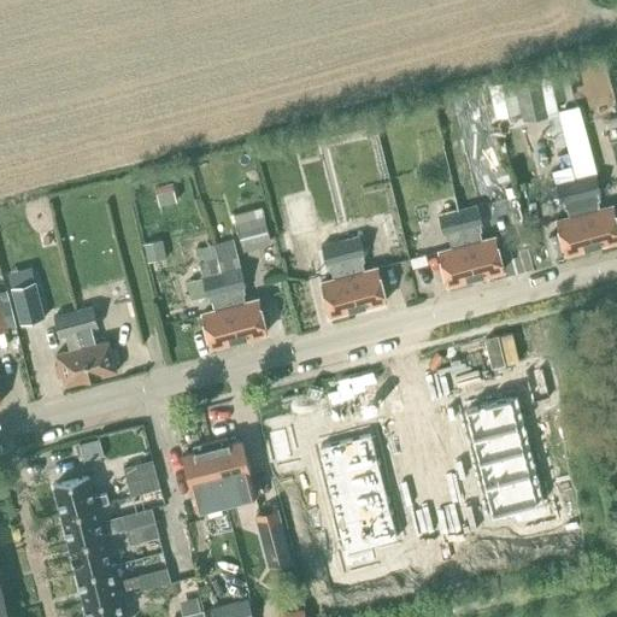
[(547,117),(540,78),(515,83),(522,122),(547,117)]
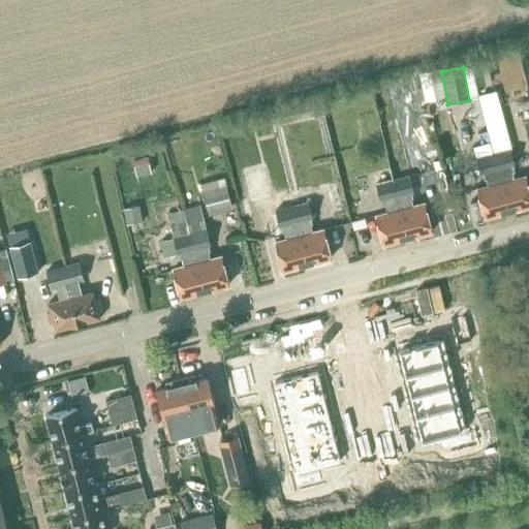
[(426,101),(446,97),(441,73),(441,71),(440,68),(419,73),(426,101)]
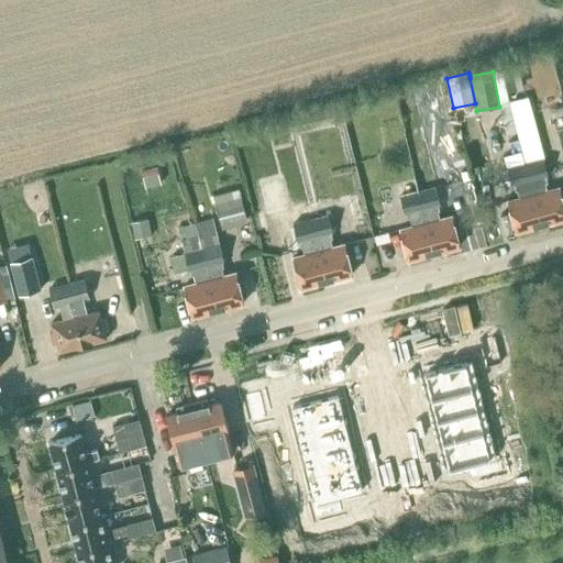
[(508,102),(525,165),(541,225),(562,219),(562,207),(558,187),(547,190),(544,183),(547,183),(545,178),(548,177),(527,97),(508,102)]
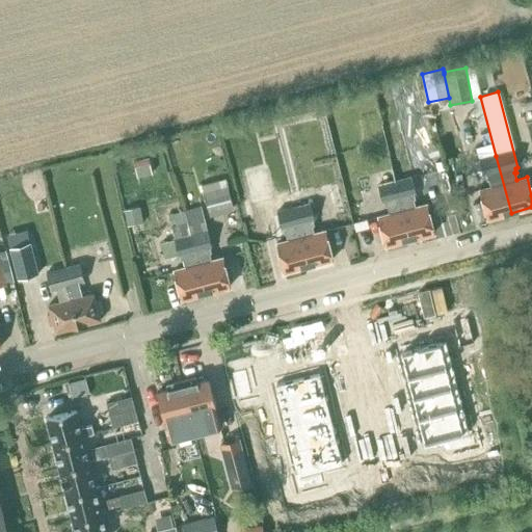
[(486,219),(511,213),(496,156),(480,160),(484,176),(485,176),(486,180),(488,180),(490,187),(479,190),(486,219)]
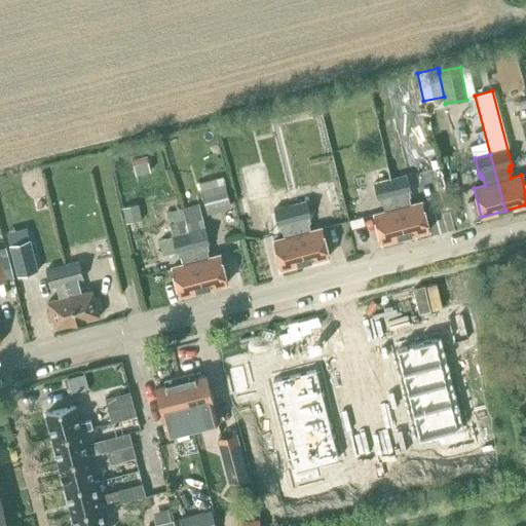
[(408,176),(407,176),(403,160),(385,165),(389,180),(405,236),(428,230),(421,201),(410,204),(408,197),(410,196),(409,192),(412,191),(408,176)]
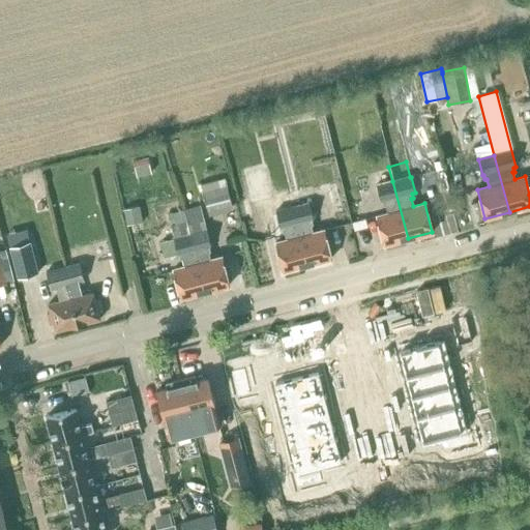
[(408,238),(392,181),(388,167),(371,171),(375,185),(376,185),(377,185),(381,202),(382,202),(383,206),(385,205),(387,212),(376,215),(383,244),(408,238)]
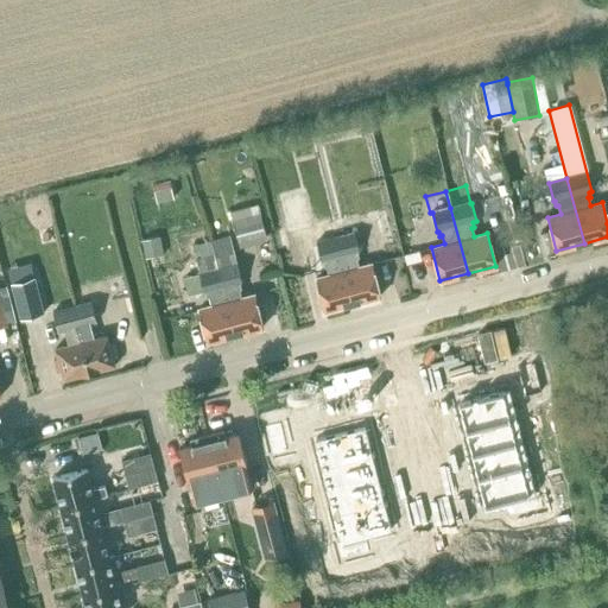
[(267,240),(260,211),(230,219),(238,247),(267,240)]
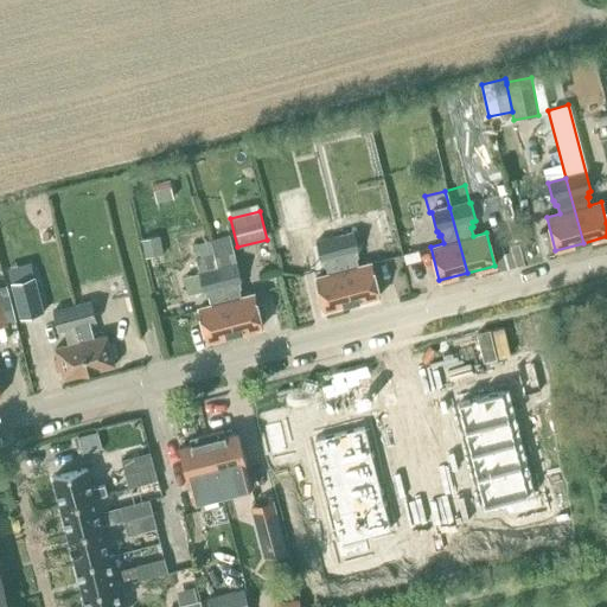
[(351,304),(334,238),(330,222),(312,227),(315,243),(320,261),(323,261),(324,266),(325,266),(327,274),(314,278),(324,311),(351,304)]
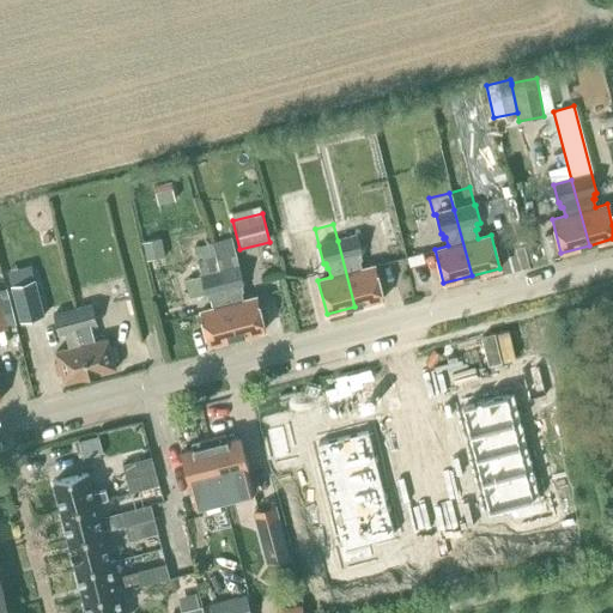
[(338,241),(354,307),(382,299),(374,266),(362,269),(359,260),(360,260),(359,255),(363,254),(357,235),(338,241)]
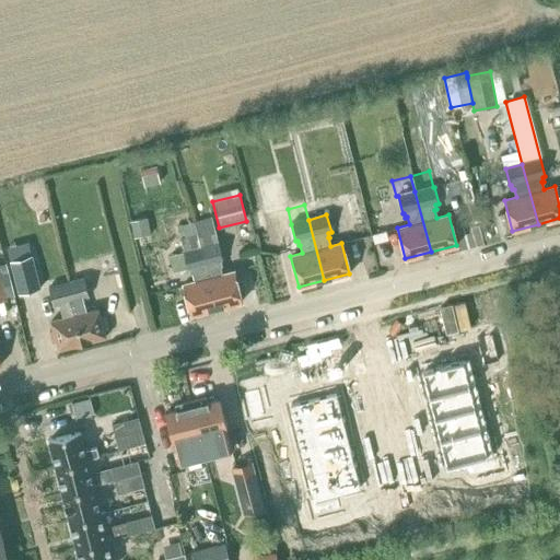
[(130,221),(133,238),(150,235),(147,218),(130,221)]
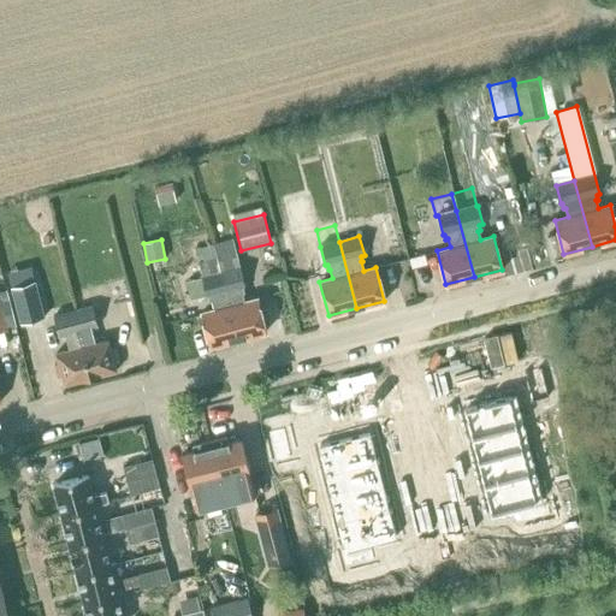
[(220,273),(213,242),(193,247),(201,278),(206,296),(207,296),(208,301),(212,301),(213,309),(200,313),(209,347),(237,339),(220,273)]
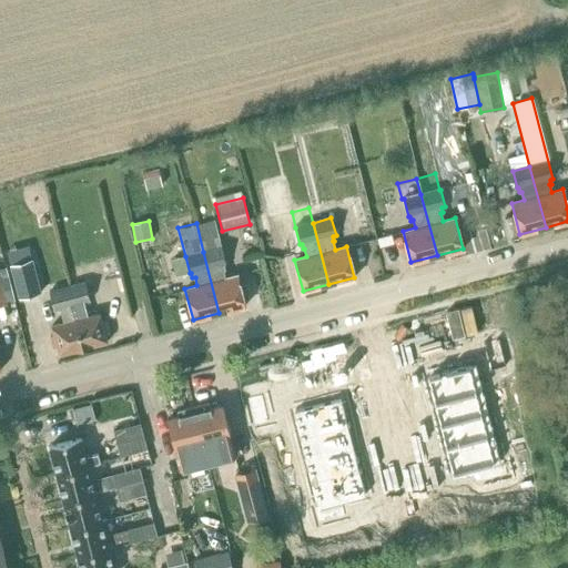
[(378,240),(381,247),(394,244),(392,235),(378,240)]
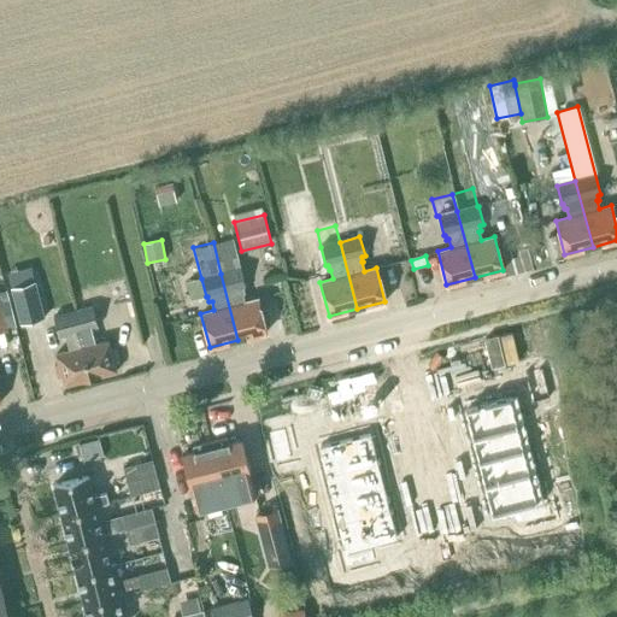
[(238,340),(265,333),(257,299),(244,303),(241,293),(244,292),(242,287),(245,287),(240,268),(221,274),(238,340)]
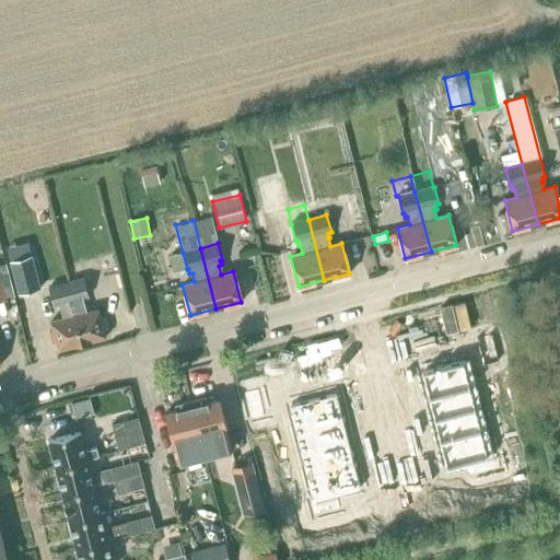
[(11,259),(20,293),(41,288),(33,255),(11,259)]
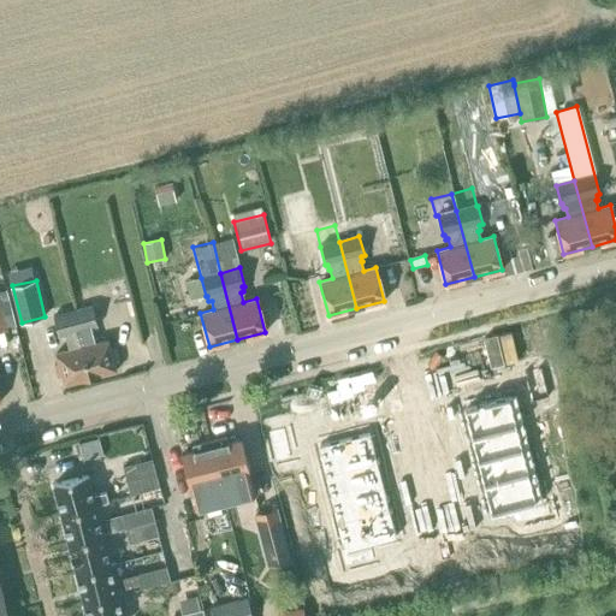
[(89,378),(116,371),(113,361),(117,360),(114,348),(110,349),(107,339),(94,343),(90,327),(96,326),(92,306),(72,311),(89,378)]
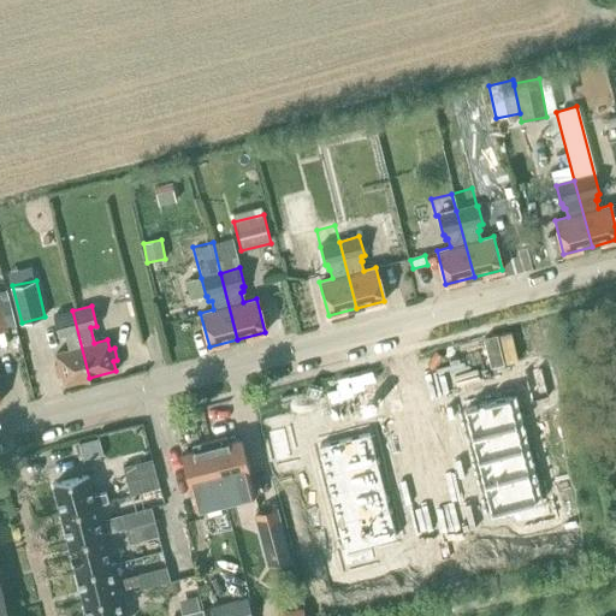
[(89,378),(72,311),(53,317),(58,336),(64,335),(69,349),(55,353),(58,362),(53,363),(57,377),(61,375),(64,385),(89,378)]
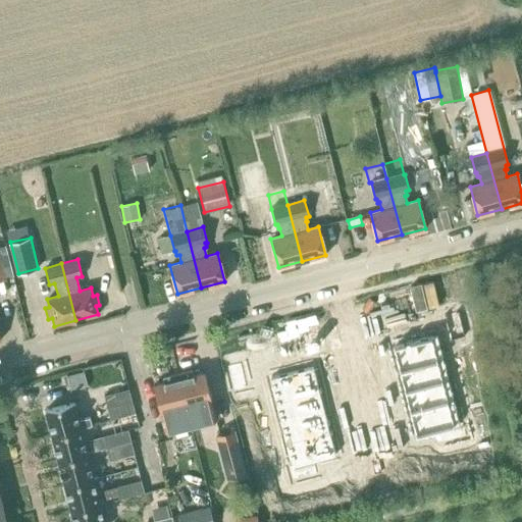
[(454,298),(440,301),(447,325),(461,322),(454,298)]
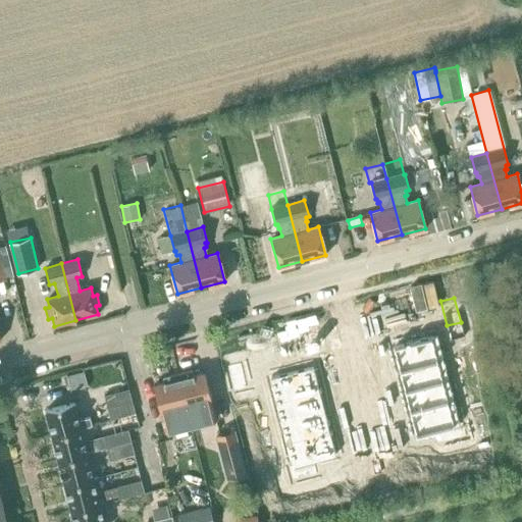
[(432,336),(393,346),(399,371),(438,361),(432,336)]
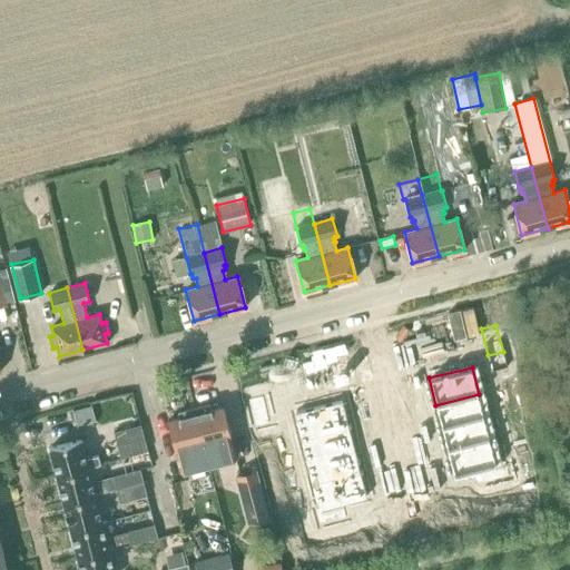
[(259,386),(245,390),(252,416),(267,413),(259,386)]
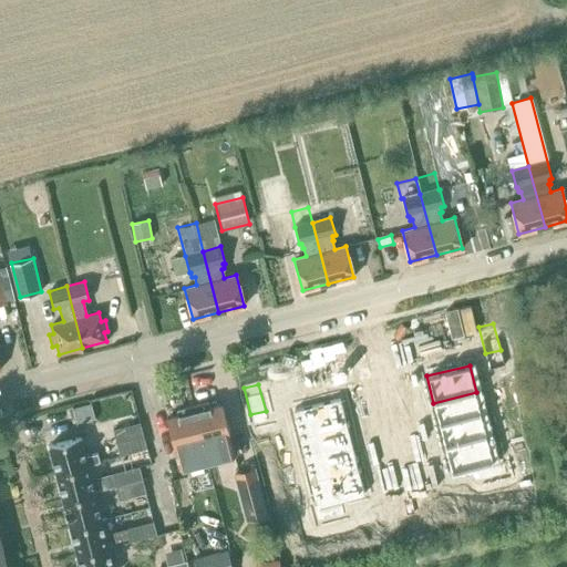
[(476,392),(433,403),(439,425),(482,414),(476,392)]
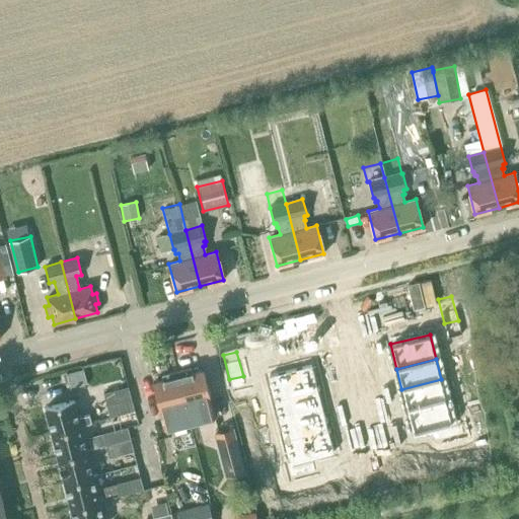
[(468,360),(458,362),(461,374),(471,371),(468,360)]
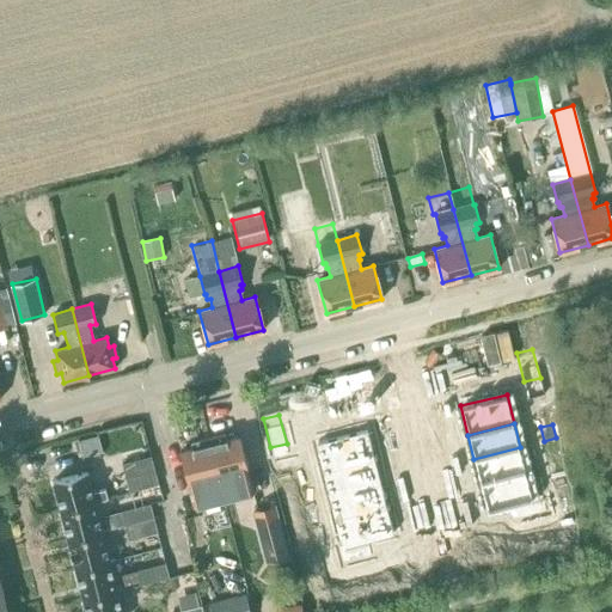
[(368,429),(320,441),(329,471),(375,459),(368,429)]
